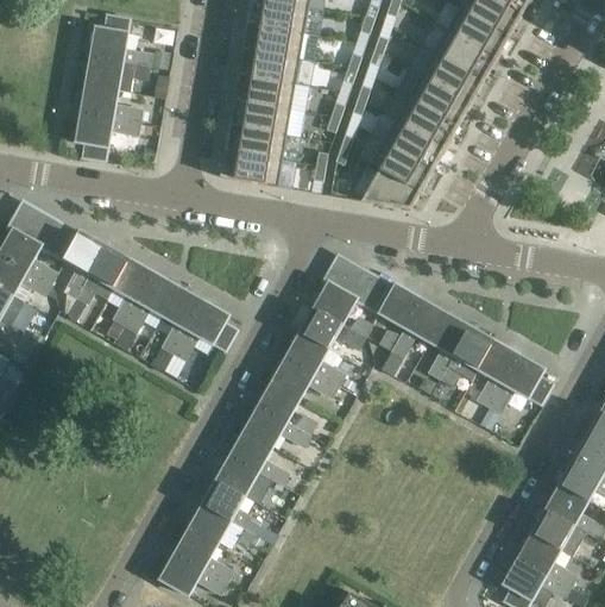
[(301,32),(304,7),(263,0),(249,0),(245,23),(301,32)]
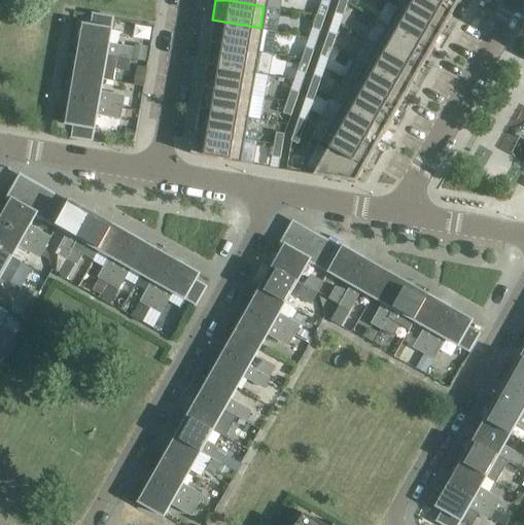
[(340,13),(344,2),(339,0),(336,0),(333,11),(340,13)]
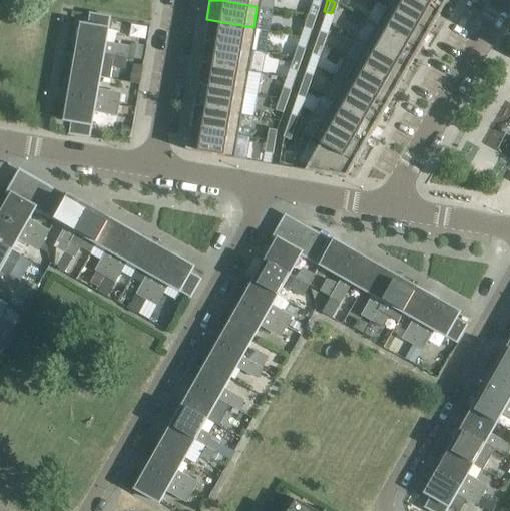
[(388,0),(385,6),(394,11),(427,29),(438,11),(419,0),(388,0)]
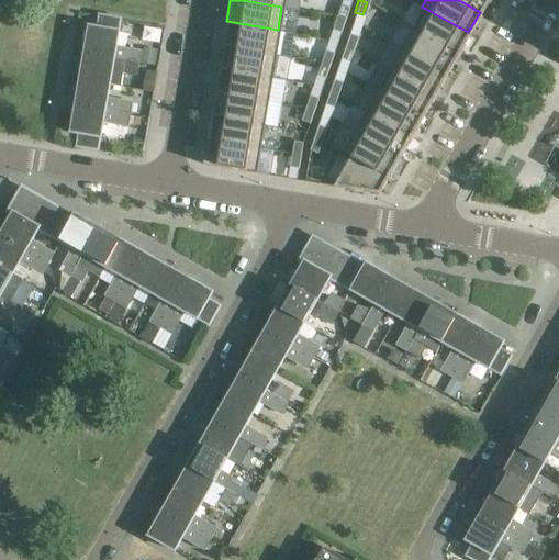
[(459,0),(480,12),(485,0),(459,0)]
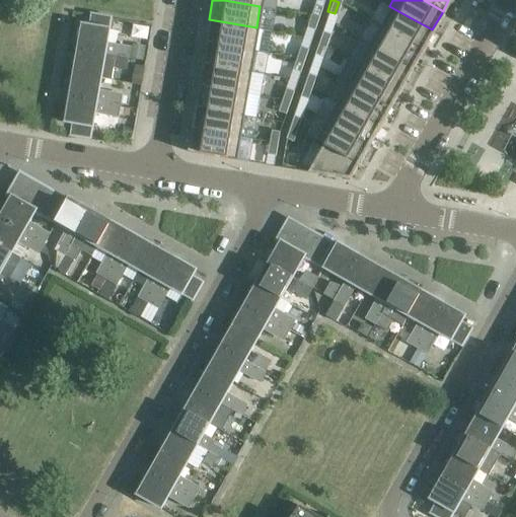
[(316,17),(320,5),(312,3),(308,14),(316,17)]
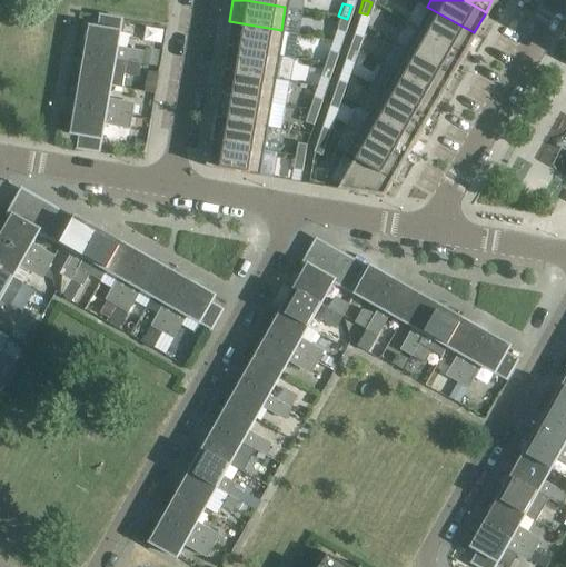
[(437,12),(427,7),(416,27),(462,53),(474,32),(437,12)]
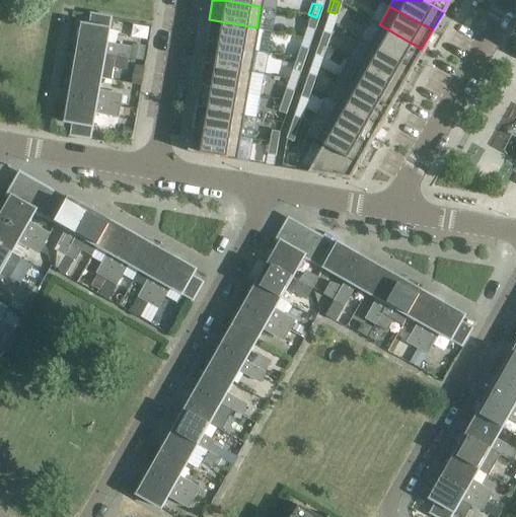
[(104,41),(107,27),(106,27),(108,15),(88,12),(86,24),(79,22),(75,48),(102,53),(111,54),(126,57),(127,48),(115,43),(104,41)]
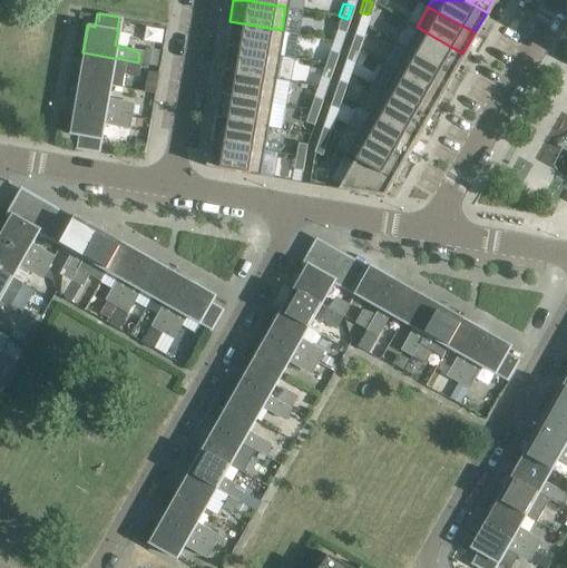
[(343,31),(348,19),(339,16),(335,29),(343,31)]
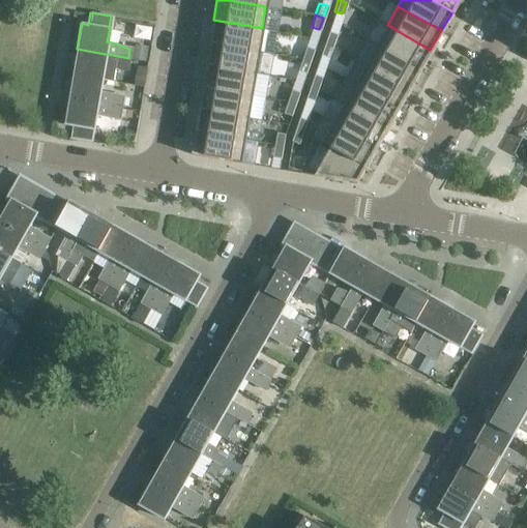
[(258,51),(262,28),(213,20),(209,42),(258,51)]
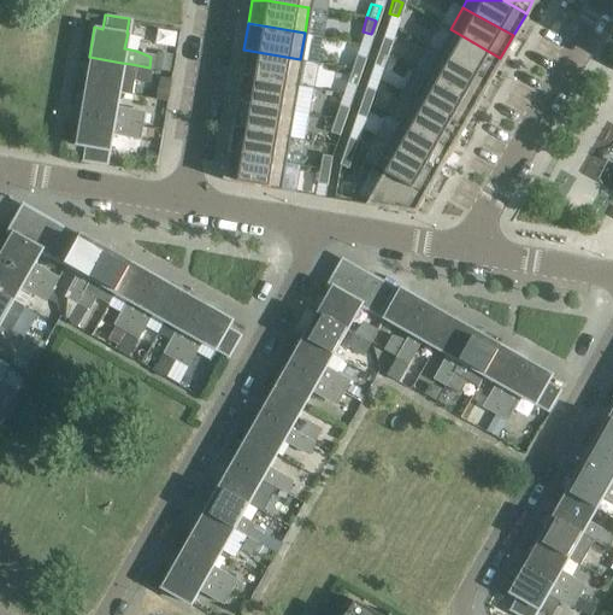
[(500,58),(451,29),(437,52),(488,81),(500,58)]
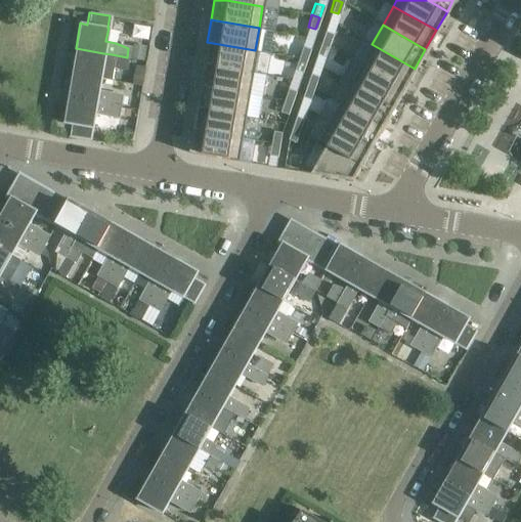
[(332,33),(323,30),(319,42),(328,44),(332,33)]
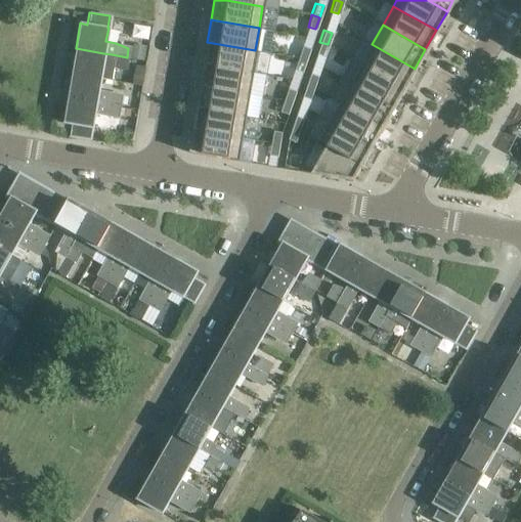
[(252,72),(255,50),(207,42),(204,63),(252,72)]
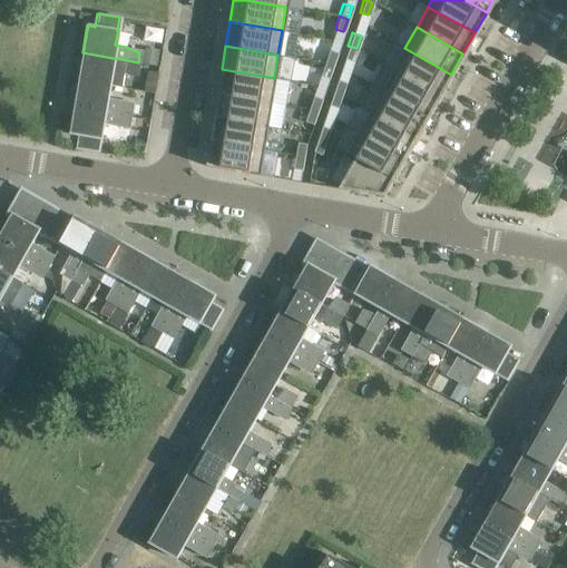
[(352,61),(357,48),(348,46),(343,58),(352,61)]
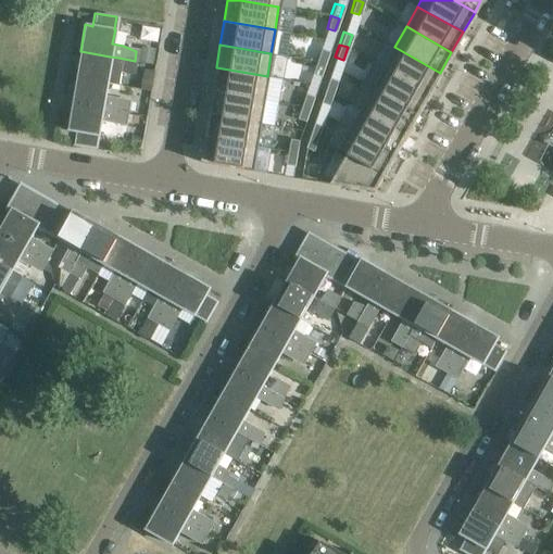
[(440,73),(394,47),(382,67),(428,93),(440,73)]
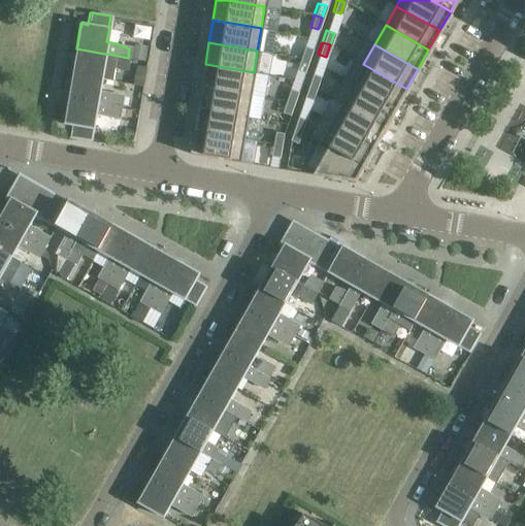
[(307,60),(312,48),(303,45),(299,58),(307,60)]
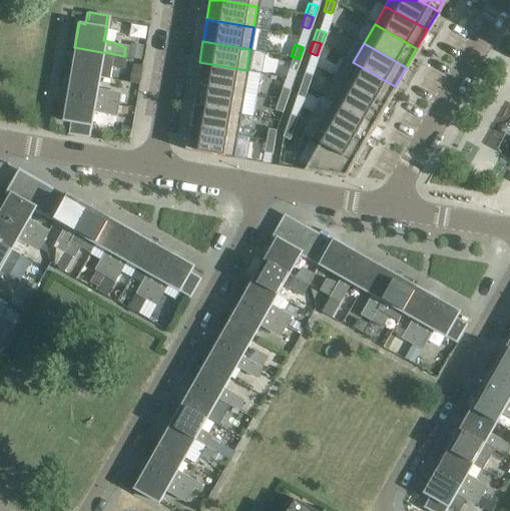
[(97,75),(101,52),(74,47),(70,70),(97,75)]
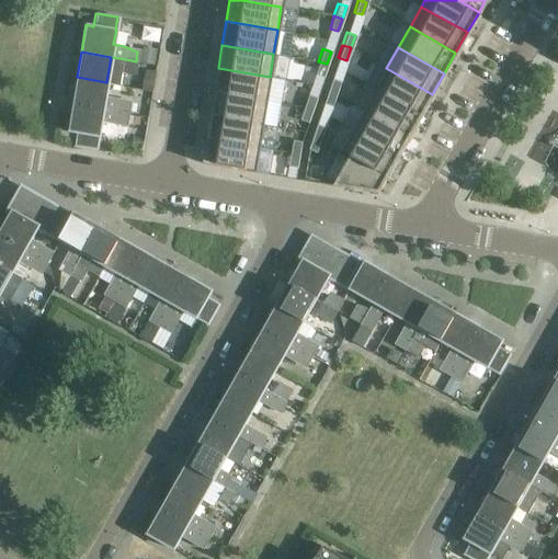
[(134,71),(136,61),(120,58),(120,71),(134,71)]
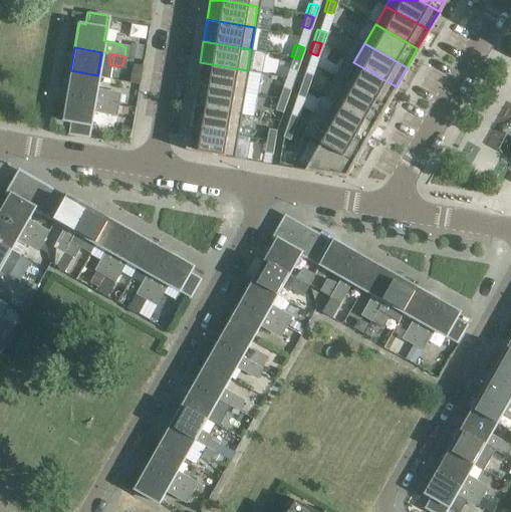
[(295,70),(299,58),(291,56),(287,67),(295,70)]
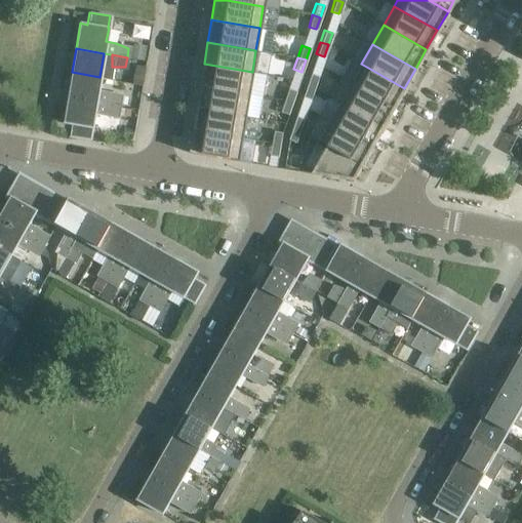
[(248,93),(252,72),(204,64),(200,85),(248,93)]
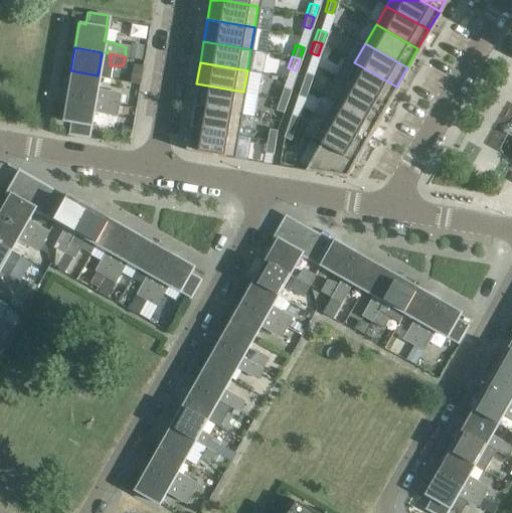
[(385,105),(396,87),(354,62),(344,81),(385,105)]
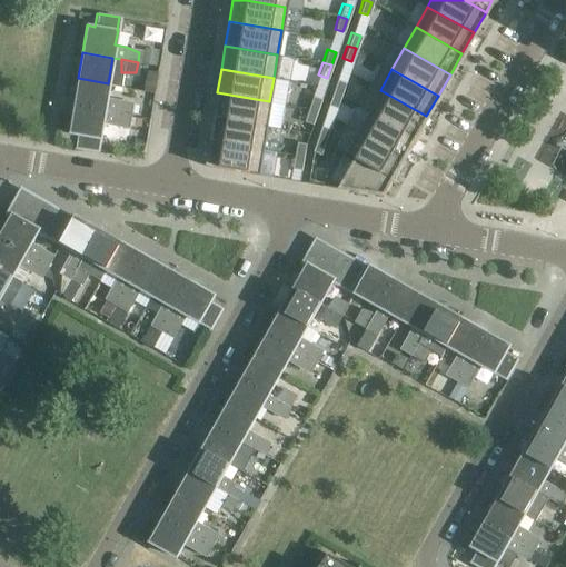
[(106,97),(108,83),(78,78),(73,105),(103,109),(112,111),(129,113),(130,103),(117,98),(106,97)]
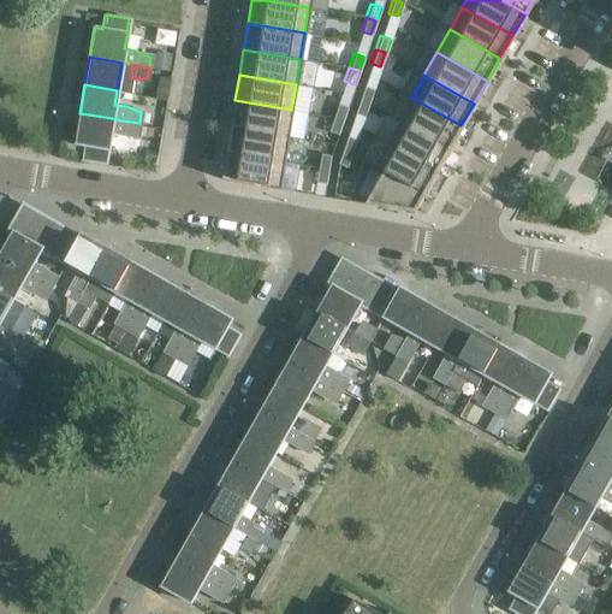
[(372,89),(363,86),(358,99),(368,102),(372,89)]
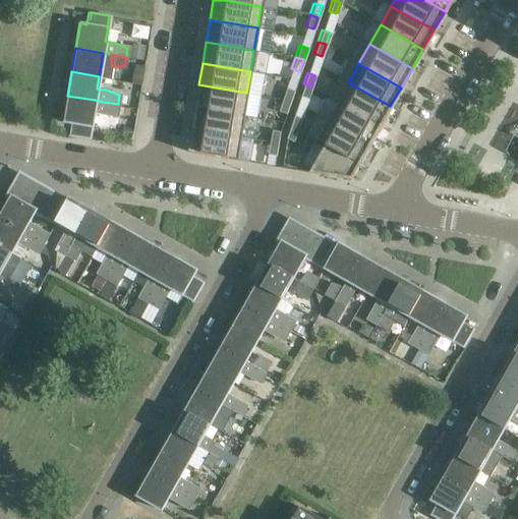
[(390,106),(348,82),(337,102),(380,125),(390,106)]
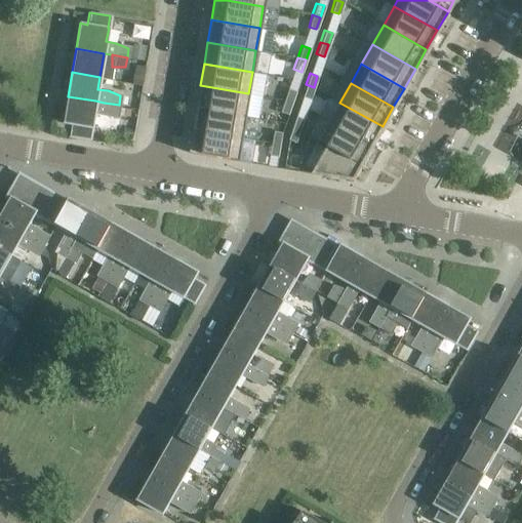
[(310,98),(314,87),(306,84),(302,96),(310,98)]
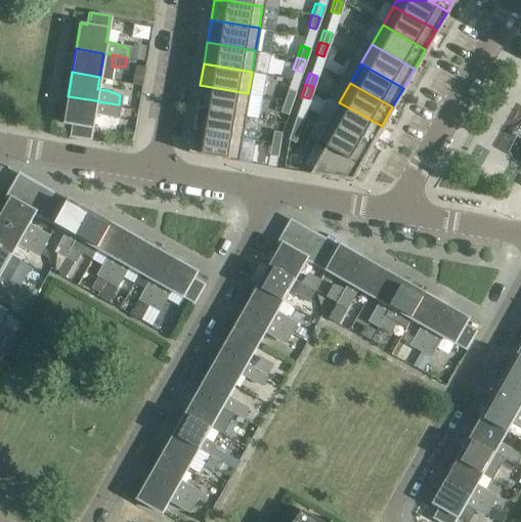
[(244,115),(248,93),(200,85),(196,107),(244,115)]
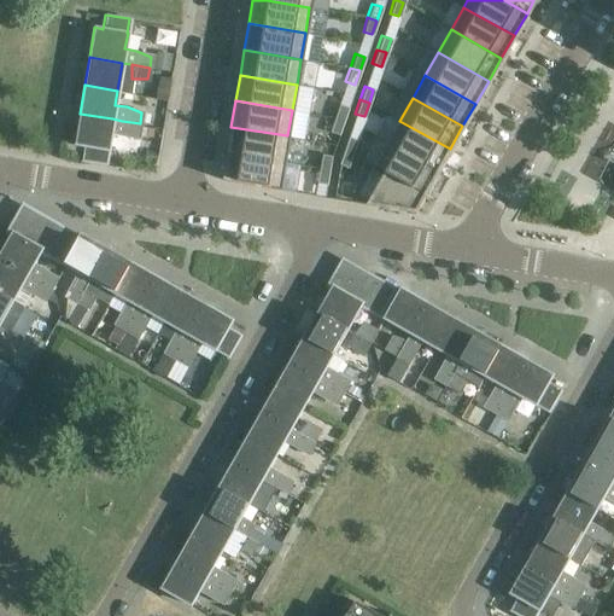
[(343,121),(346,106),(338,104),(333,117),(343,121)]
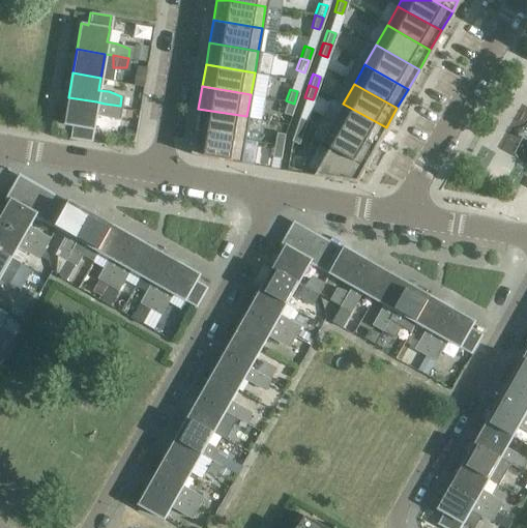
[(92,127),(94,114),(105,116),(118,115),(120,106),(105,104),(96,101),(68,97),(63,122),(71,124),(69,136),(89,139),(91,127),(92,127)]
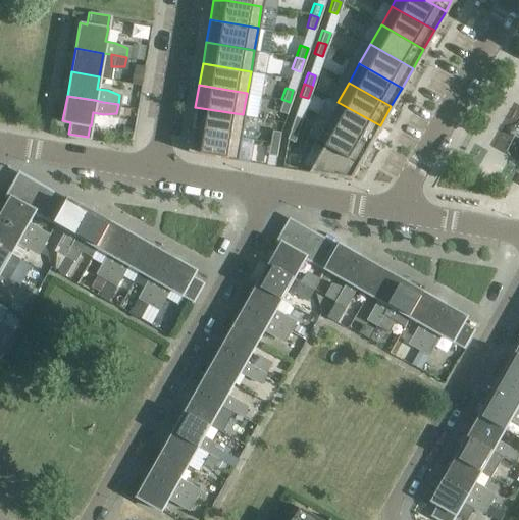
[(286,113),(290,102),(281,99),(277,110),(286,113)]
